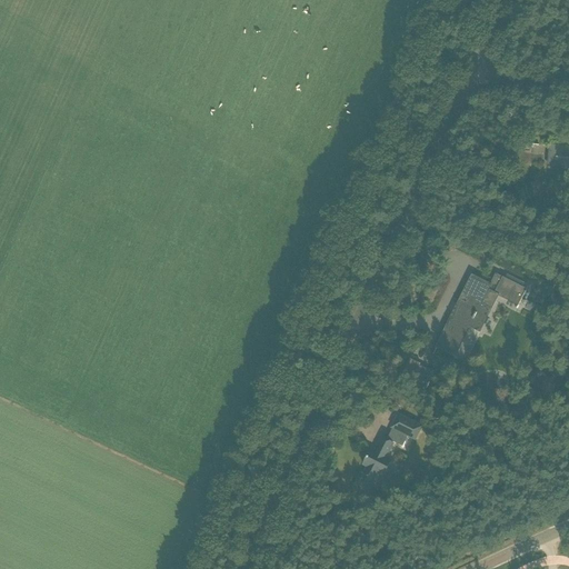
[(549,146),(547,167),(568,168),(568,148),(562,147),(552,147),(549,146)]
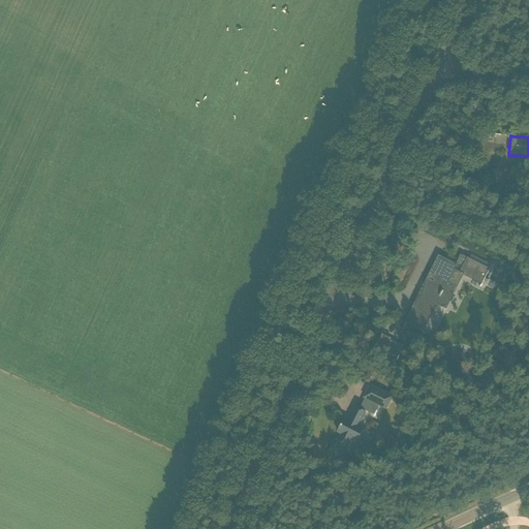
[(460,272),(459,274),(481,285),(489,269),(461,254),(455,266),(438,257),(405,323),(423,332),(437,305),(446,309),(458,286),(448,281),(455,270),(460,272)]
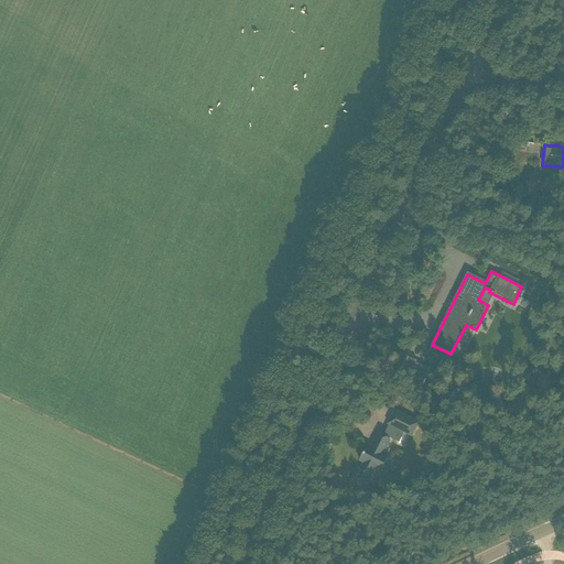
[(407,355),(396,377),(421,389),(425,379),(411,371),(416,361),(409,357),(409,356),(407,355)]
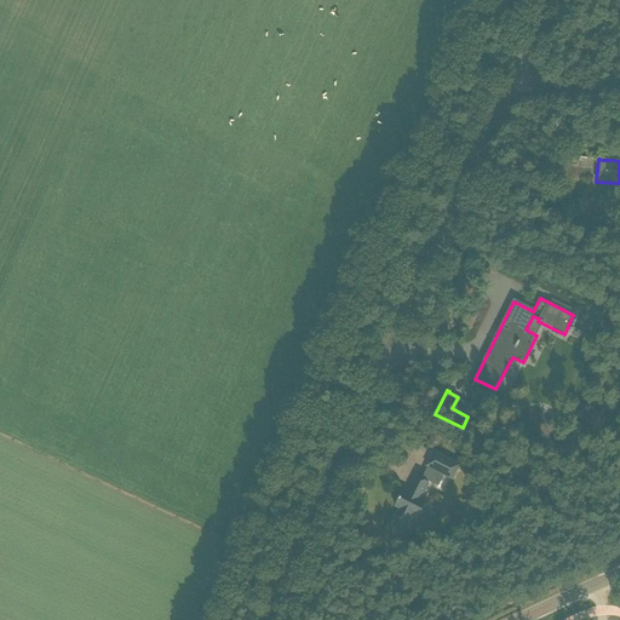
[(428,468),(422,478),(438,487),(443,476),(453,480),(460,465),(434,451),(425,466),(428,468)]
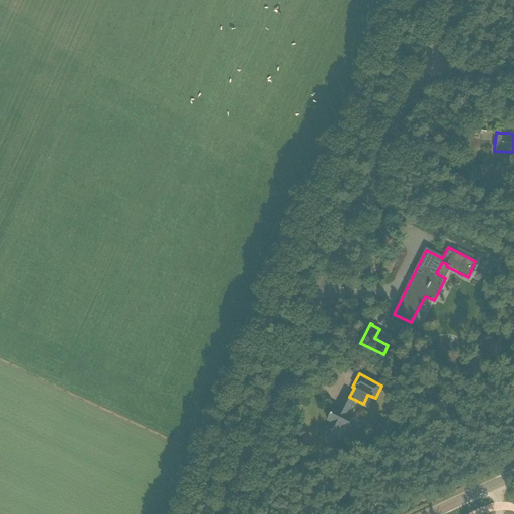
[(327,421),(331,422),(327,429),(338,434),(341,428),(346,430),(353,417),(348,414),(355,401),(344,396),(337,409),(334,407),(327,421)]
